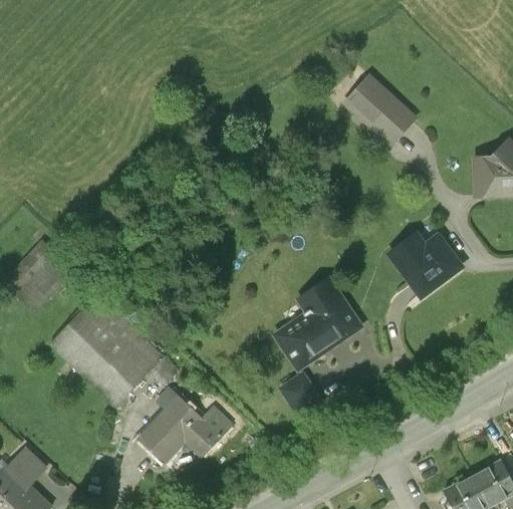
[(417,114),(369,71),(345,97),(393,141),(417,114)]
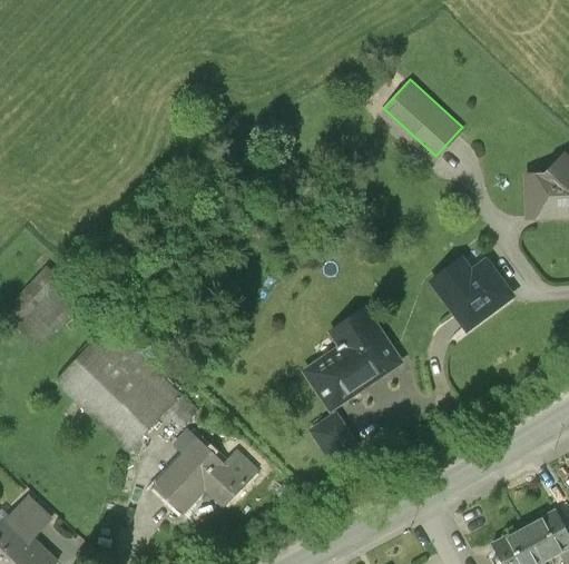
[(547,176),(528,176),(530,220),(568,218),(568,158),(566,155),(547,176)]
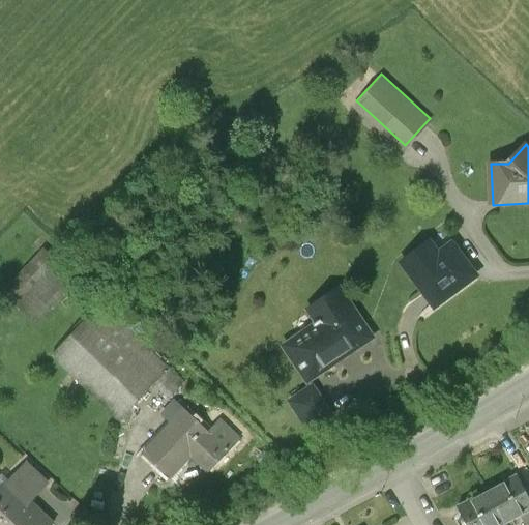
[(428,241),(400,262),(434,309),(477,276),(451,242),(436,254),(428,241)]
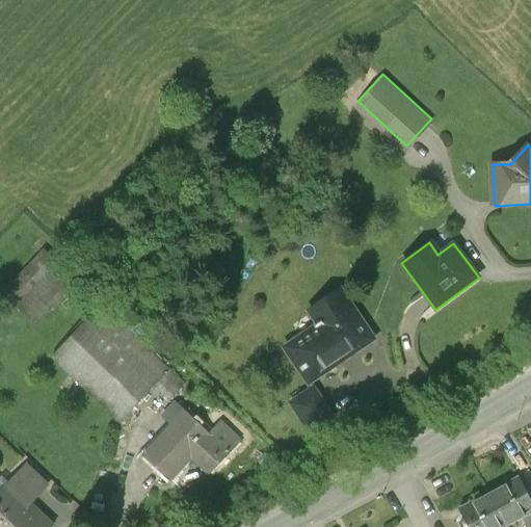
[(68,284),(34,251),(0,284),(33,317),(68,284)]
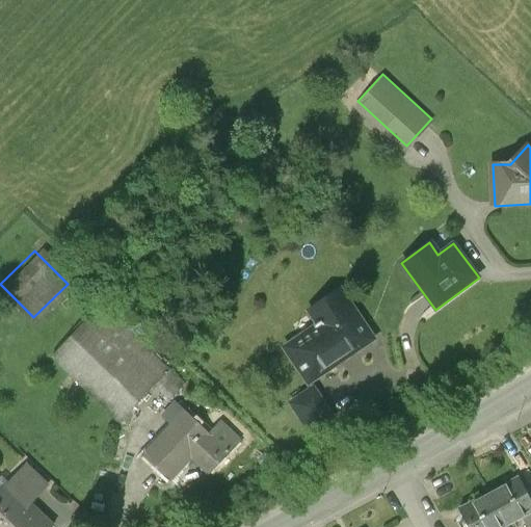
[(376,339),(339,286),(308,308),(319,324),(283,349),(309,386),(313,383),(376,339)]
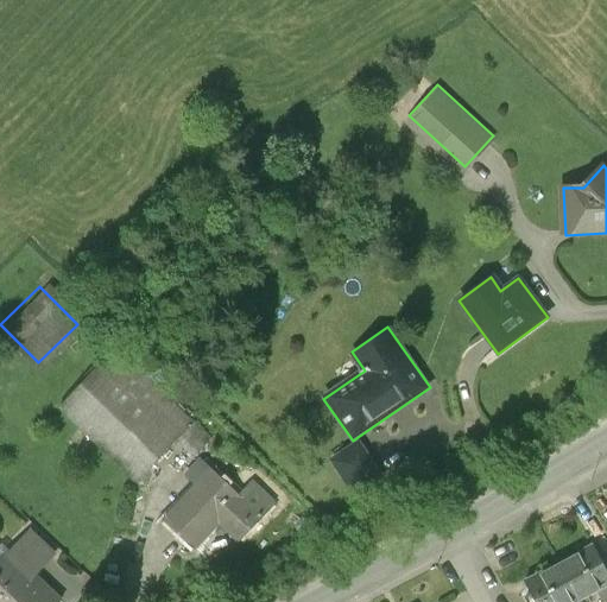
[(194,429),(108,352),(68,397),(153,474),(194,429)]
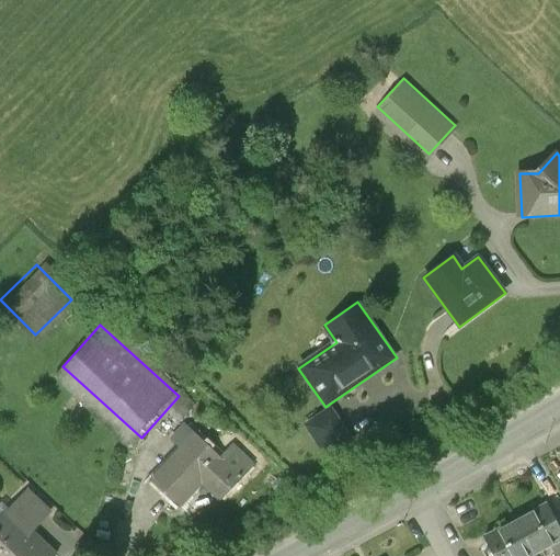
[(355,439),(330,404),(326,407),(305,421),(329,456),(355,439)]
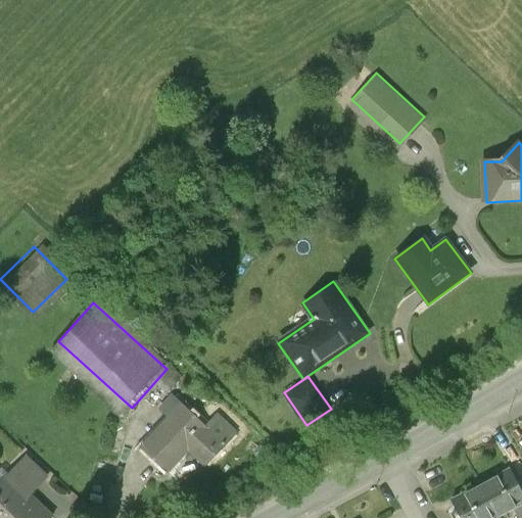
[(182,401),(142,442),(161,461),(187,434),(208,455),(234,428),(216,411),(204,423),(182,401)]
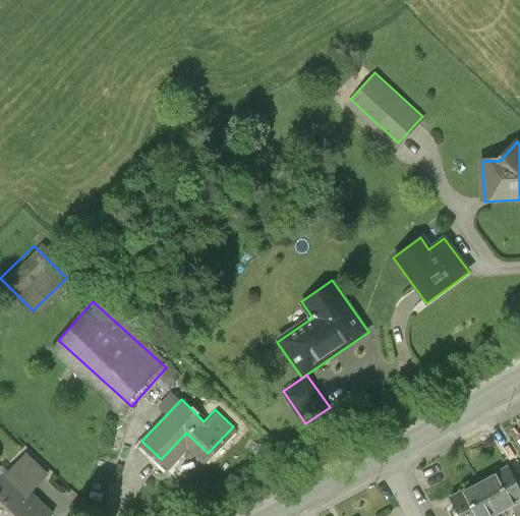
[(519,411),(507,424),(514,432),(519,425),(519,411)]
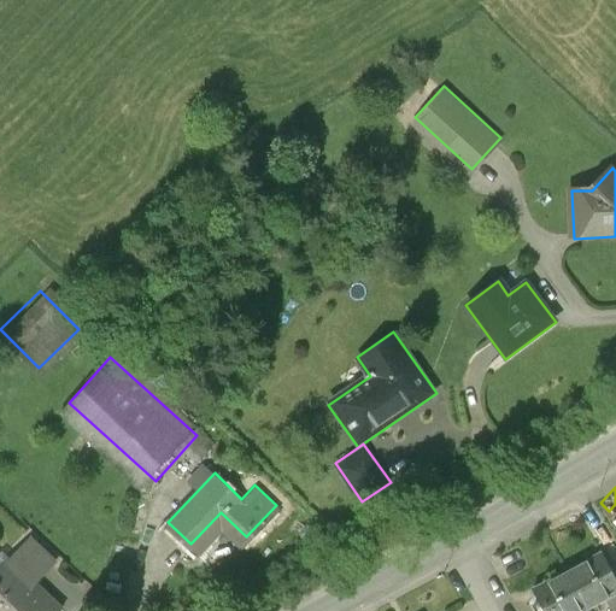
[(615,610),(615,570),(602,546),(563,568),(586,607),(604,597),(611,610),(615,610)]
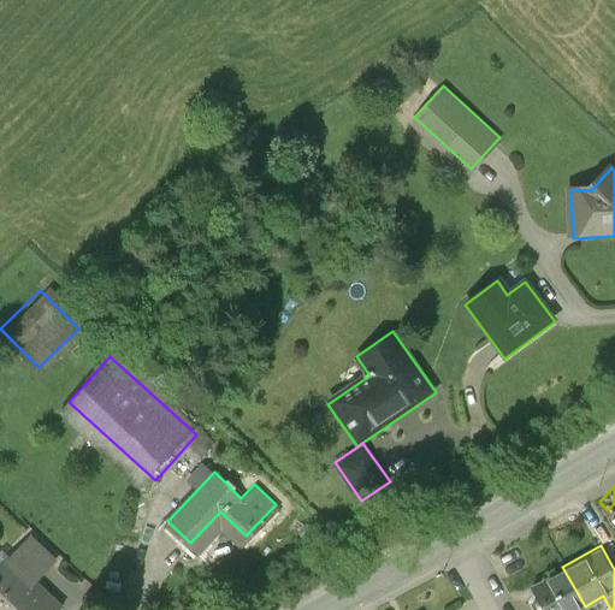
[(37,586),(5,556),(4,557),(0,552),(0,609),(54,609),(61,603),(40,584),(37,586)]
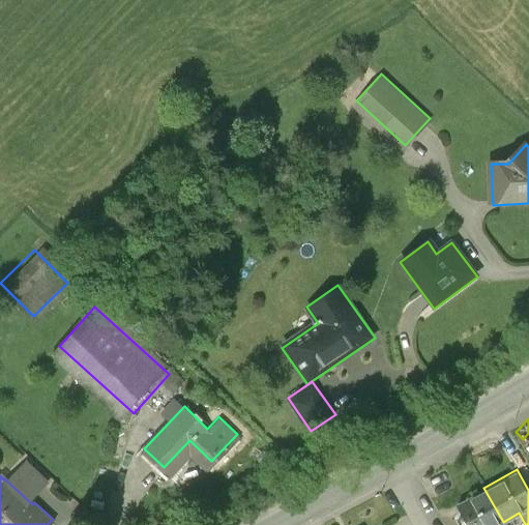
[(498,524),(503,522),(483,488),(447,508),(457,524),(498,524)]
